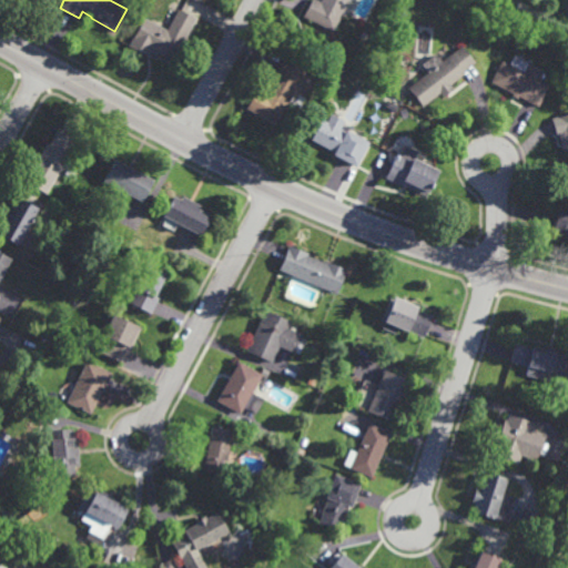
[(350,0),(348,3),(346,2),(332,30),(303,16),(310,0),(350,0)]
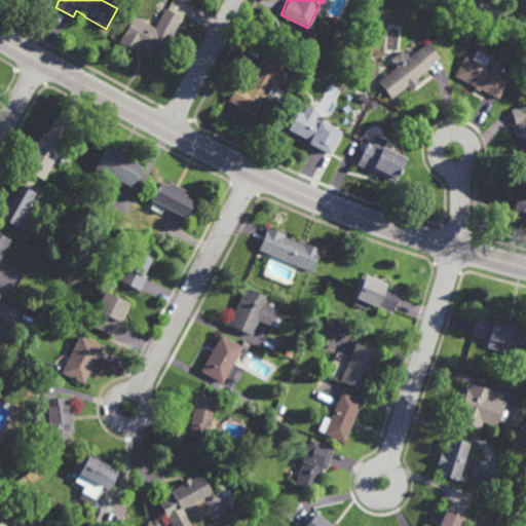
[(158,54),(143,45),(142,48),(139,46),(135,52),(117,42),(132,15),(153,27),(164,6),(180,15),(158,54)]
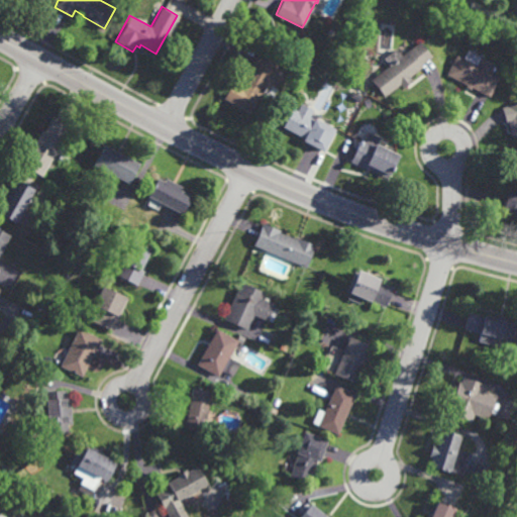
[(434,24),(433,15),(440,14),(441,23),(434,24)]
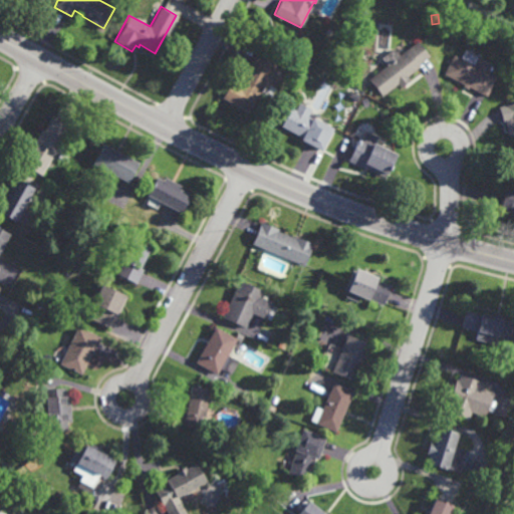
[(418,64),(419,65),(406,75),(410,79),(400,87),(397,83),(381,95),(368,78),(387,64),(380,57),(393,47),(394,48),(396,47),(399,50),(397,52),(399,54),(416,40),(428,55),(418,64)]
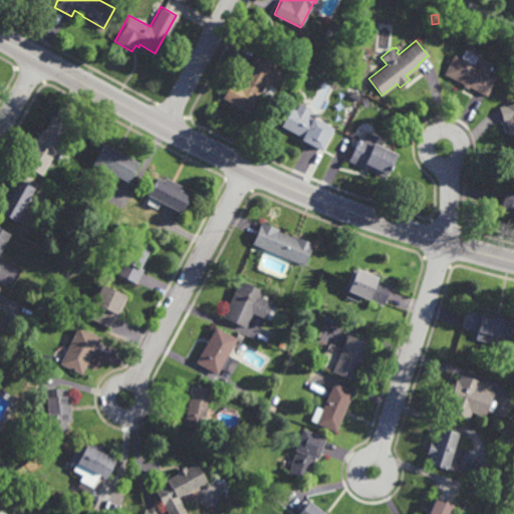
[(491,64),(487,72),(496,76),(486,95),(469,87),(468,89),(462,86),(463,84),(442,73),(452,53),(461,58),(465,49),(479,56),(478,57),(491,64)]
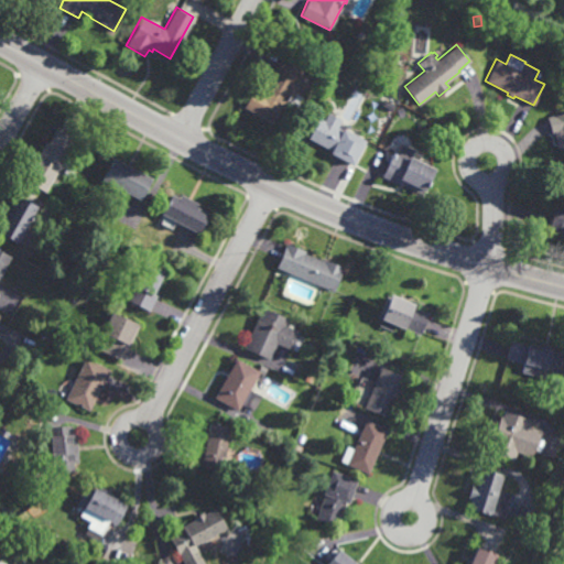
[(286,100),(289,101),(288,105),(285,104),(282,108),(280,107),(271,122),(242,107),(253,86),(262,90),(282,55),(304,67),(286,100)]
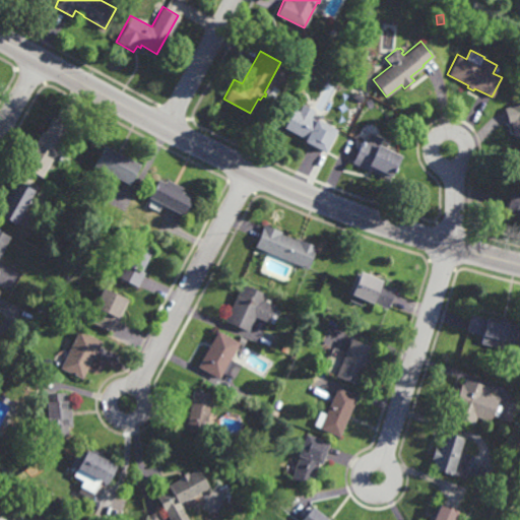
[(360,102),(349,96),(352,90),(363,94),(360,102)]
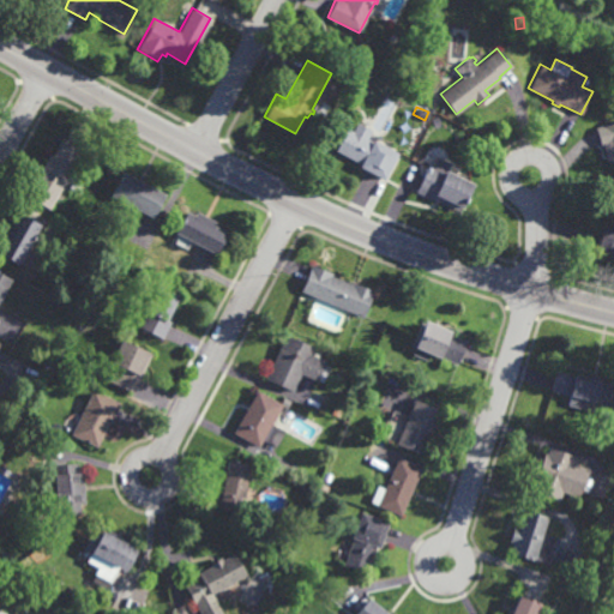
[(367,138),(371,140),(372,138),(397,152),(383,180),(357,166),(359,163),(335,150),(347,127),(353,130),(356,121),(371,130),(367,138)]
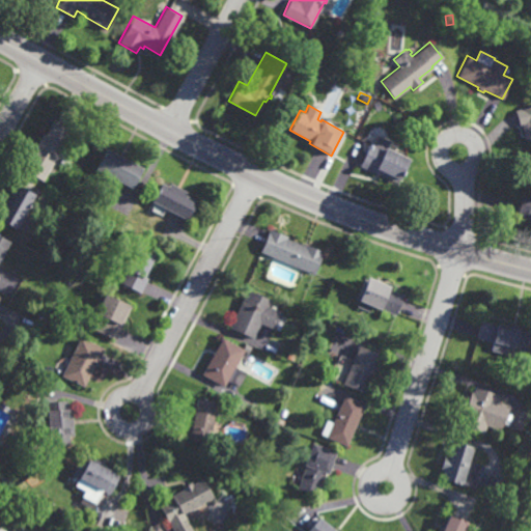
[(522,126),(520,127),(514,110),(530,105),(530,147),(528,138),(525,139),(522,126)]
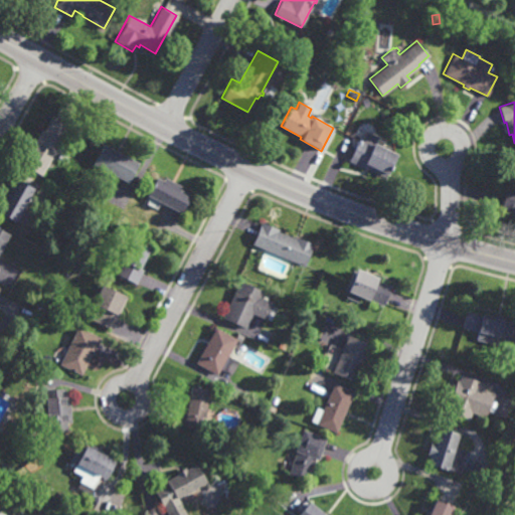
[(40,175),(24,166),(24,167),(18,164),(30,144),(31,145),(41,128),(43,130),(50,117),(68,127),(40,175)]
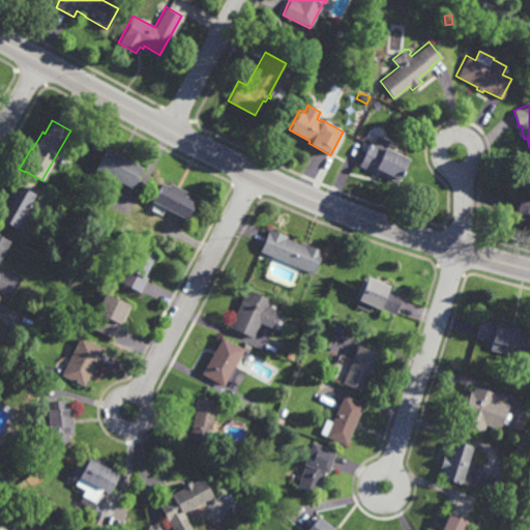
[(385,147),(408,157),(398,179),(396,178),(395,182),(376,172),(375,173),(358,165),(370,140),(373,141),(377,134),(388,140),(385,147)]
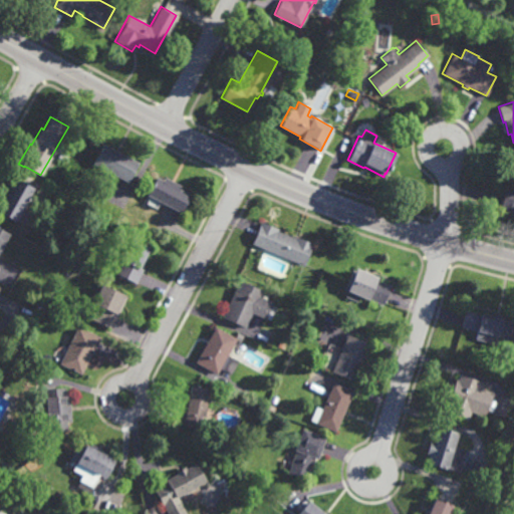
[(127,182),(113,175),(109,181),(99,175),(102,169),(91,163),(102,143),(139,162),(127,182)]
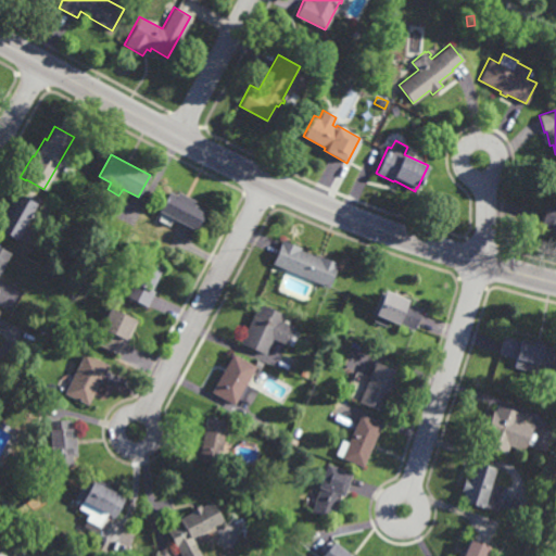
[(196,201),(194,204),(205,210),(194,229),(159,211),(169,191),(175,194),(177,190),(196,201)]
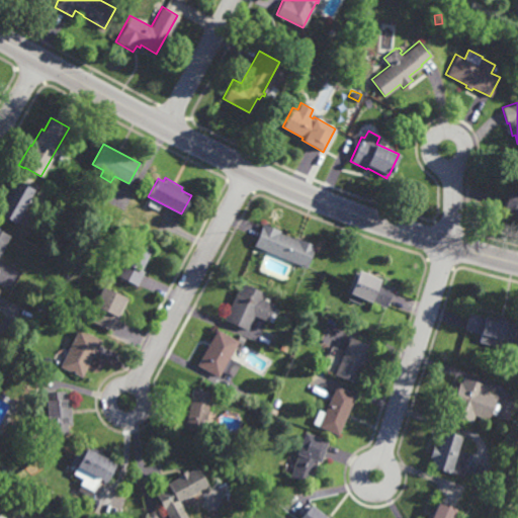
[(31,209),(24,205),(15,223),(0,213),(0,203),(14,179),(33,189),(28,199),(34,202),(31,209)]
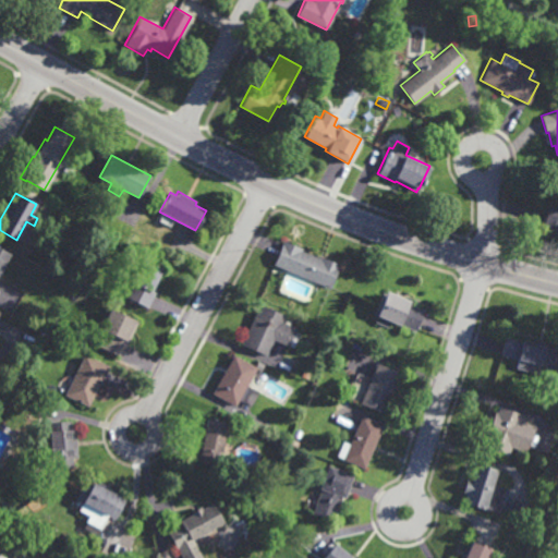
[(557,203),(557,233),(556,233),(557,232),(541,228),(547,201),(557,203)]
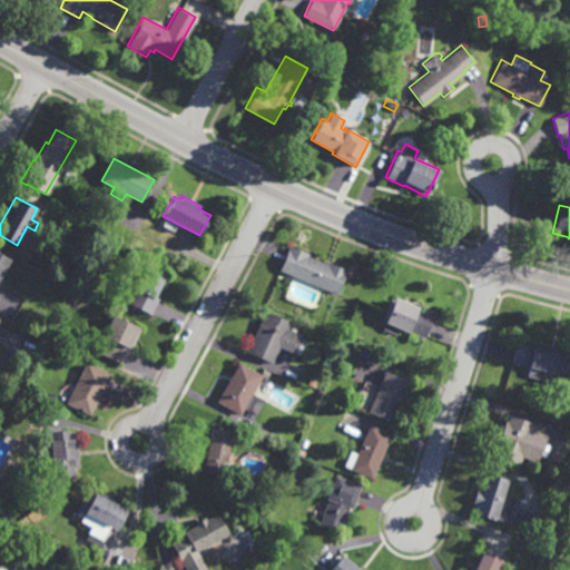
[(324,262),(324,259),(347,269),(345,276),(344,275),(336,294),(278,269),(286,251),(285,251),(288,244),(308,254),(308,255),(324,262)]
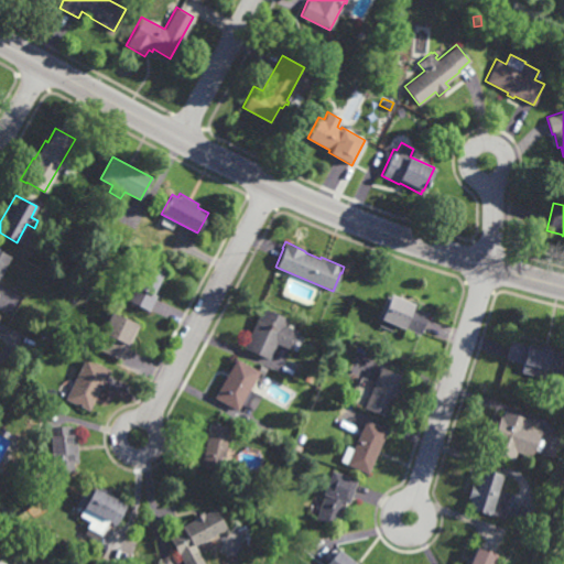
[(0,272),(0,249),(10,256),(0,272)]
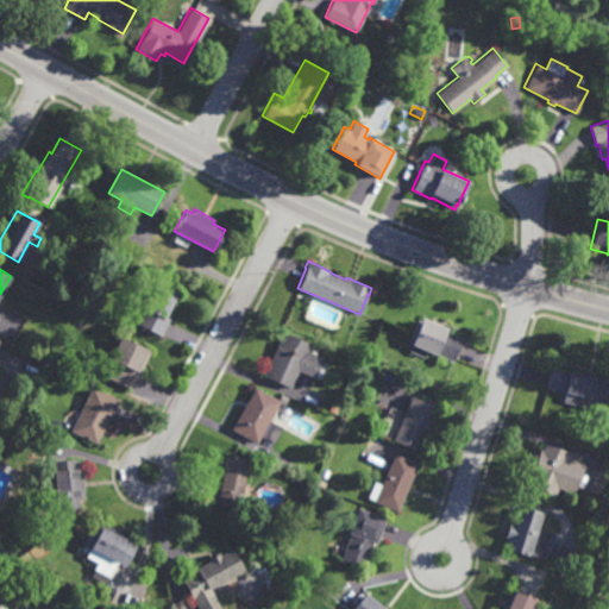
[(175,294),(163,316),(169,319),(161,336),(136,324),(143,309),(140,308),(142,307),(133,302),(140,288),(149,292),(152,283),(175,294)]
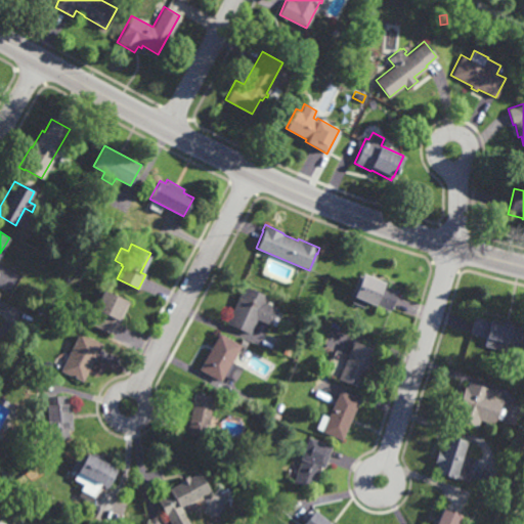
[(385,282),(384,285),(398,291),(390,311),(376,305),(375,306),(365,302),(363,307),(351,302),(354,297),(353,297),(353,296),(350,295),(358,274),(361,275),(362,273),(385,282)]
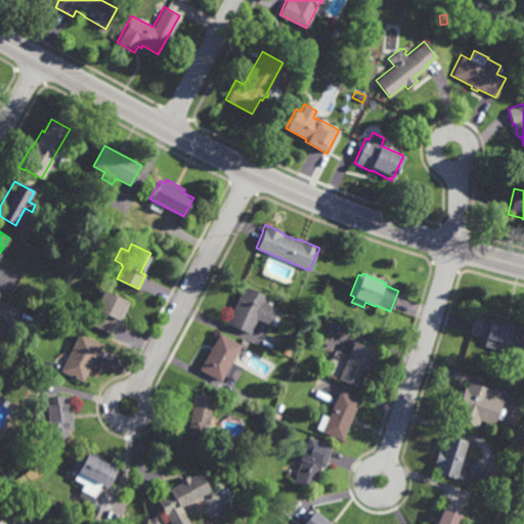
[(266,296),(263,302),(276,308),(269,325),(256,319),(249,334),(225,323),(239,292),(242,293),(245,287),(266,296)]
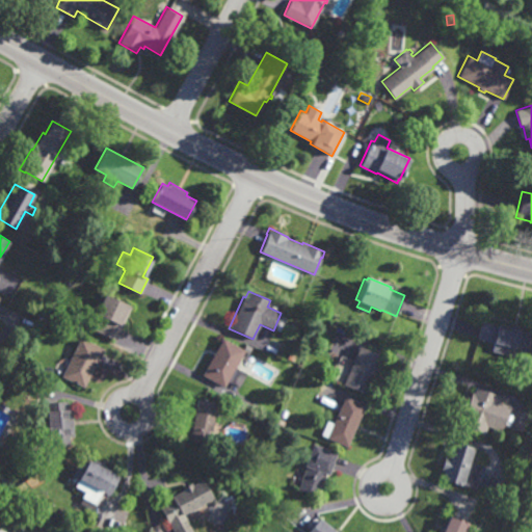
[(130,306),(114,340),(88,327),(96,312),(94,311),(98,300),(100,301),(104,294),(130,306)]
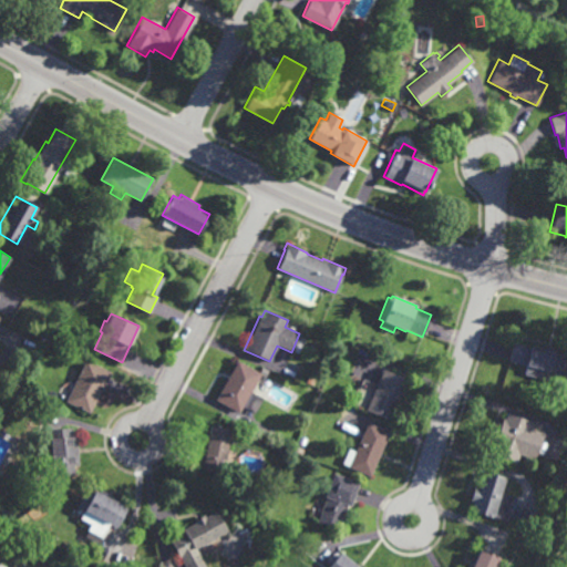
[(50,347),(43,343),(47,338),(52,341),(50,347)]
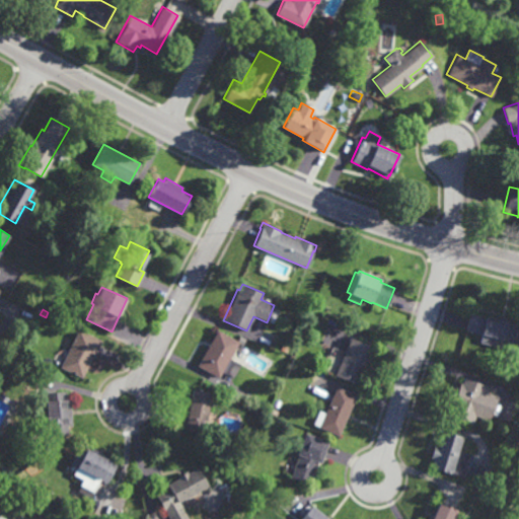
[(482,318),(482,317),(497,320),(498,317),(504,318),(504,322),(518,325),(514,344),(500,341),(495,340),(493,346),(480,343),(482,337),(477,336),(477,335),(462,331),(466,314),(482,318)]
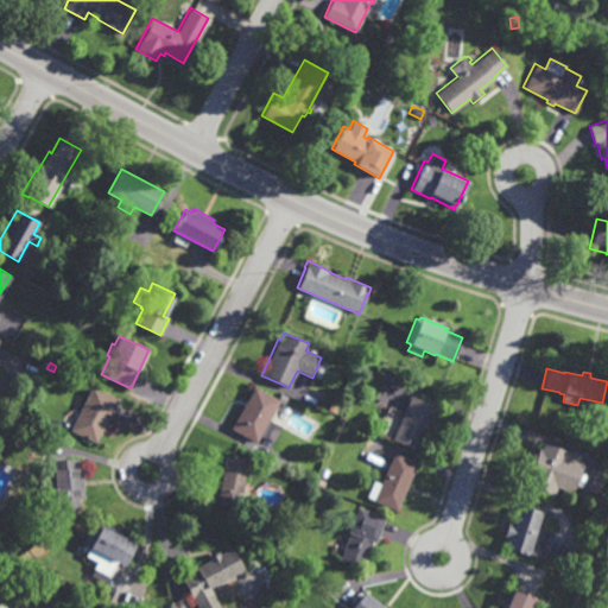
[(108,419),(107,418),(95,443),(69,430),(90,385),(118,399),(108,419)]
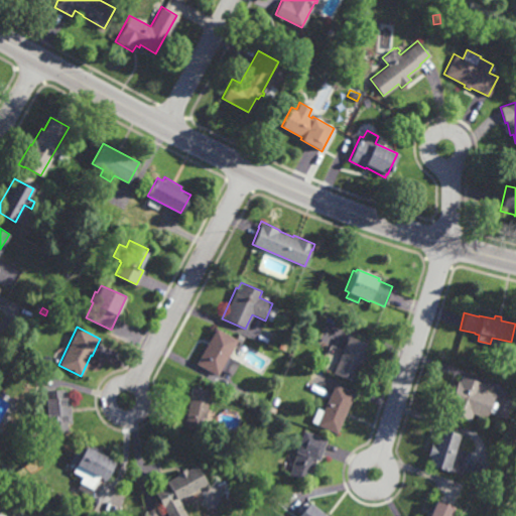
[(236,339),(237,337),(241,339),(239,344),(235,342),(227,356),(239,363),(231,376),(220,370),(217,376),(195,364),(215,328),(236,339)]
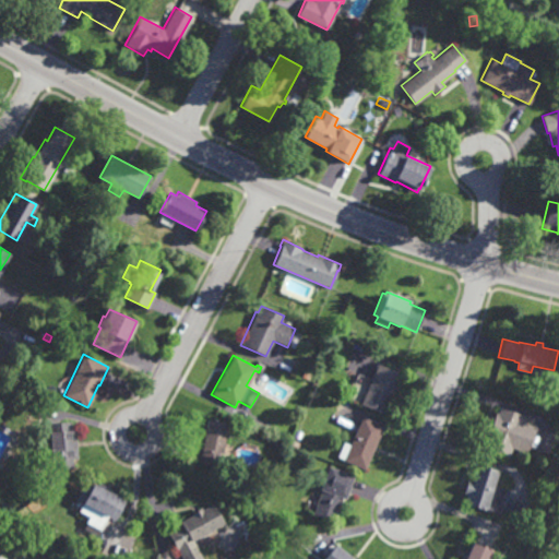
[(387,416),(359,405),(360,403),(346,399),(357,373),(369,378),(376,364),(403,375),(387,416)]
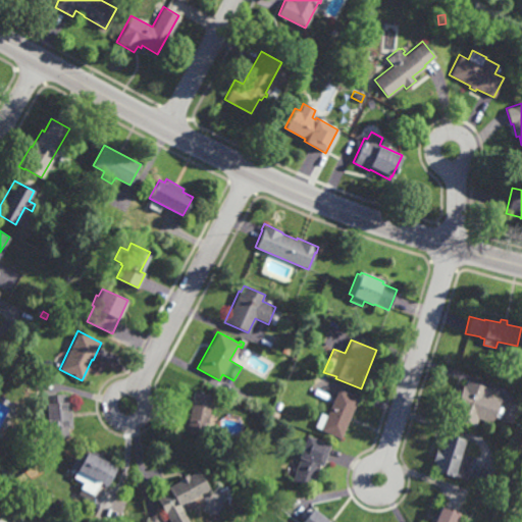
[(289,354),(281,352),(283,346),(291,349),(289,354)]
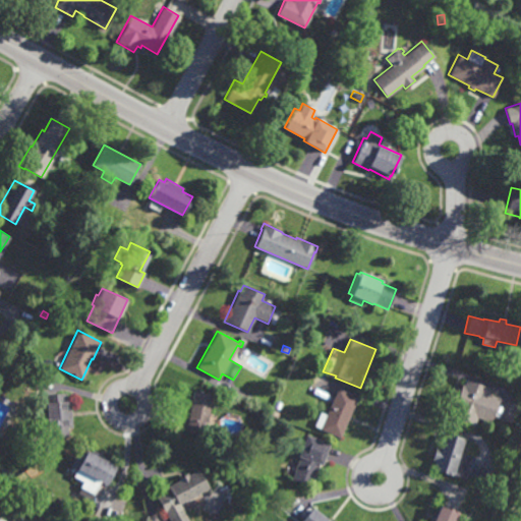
[(287,362),(280,359),(283,353),(289,356),(287,362)]
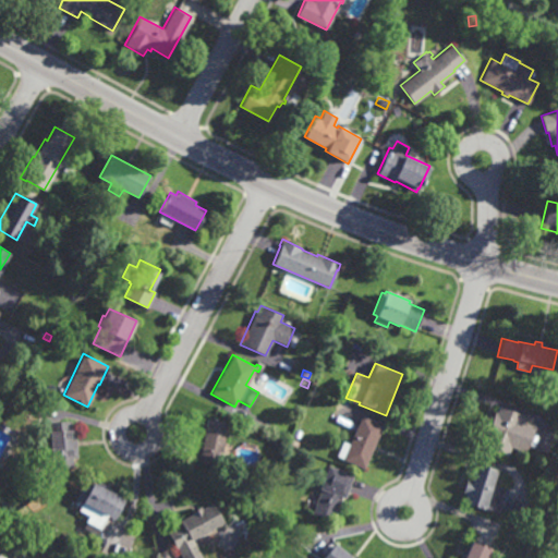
[(520,415),(518,422),(534,427),(525,452),(509,447),(506,458),(480,448),(492,413),(494,413),(496,407),(520,415)]
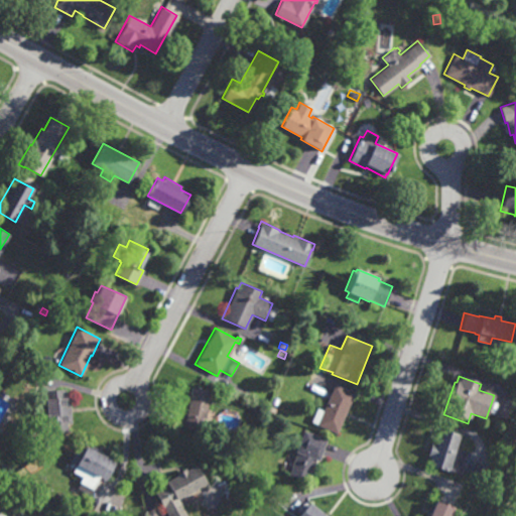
[(338,434),(316,426),(317,424),(310,422),(313,415),(319,417),(333,385),(354,393),(338,434)]
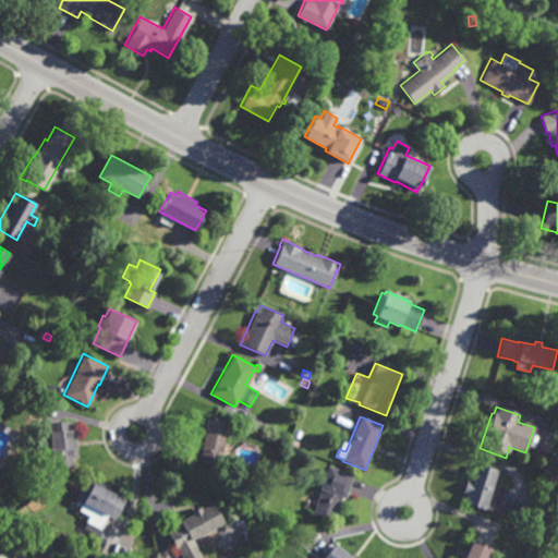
[(220,455),(219,453),(219,456),(230,458),(229,466),(217,464),(218,458),(213,457),(211,466),(196,463),(197,461),(195,461),(201,427),(203,428),(204,419),(226,422),(220,455)]
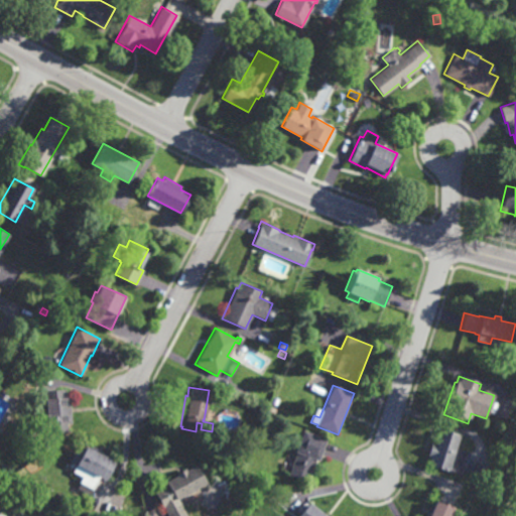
[(63,396),(69,396),(71,423),(66,423),(67,431),(46,433),(45,424),(37,424),(36,408),(44,407),(42,390),(63,388),(63,396)]
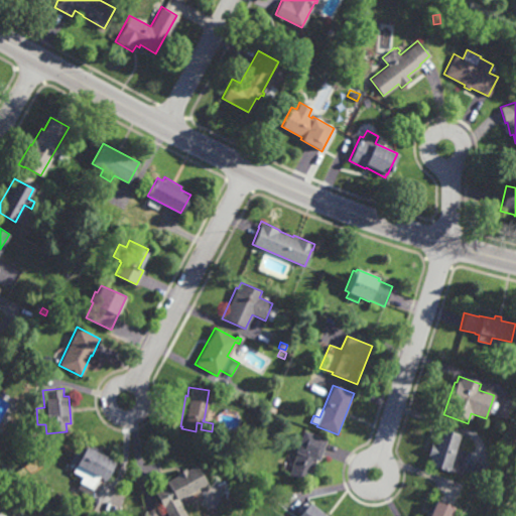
[(455,447),(468,452),(461,475),(447,471),(446,472),(428,466),(431,457),(428,456),(431,445),(432,445),(438,428),(459,434),(455,447)]
